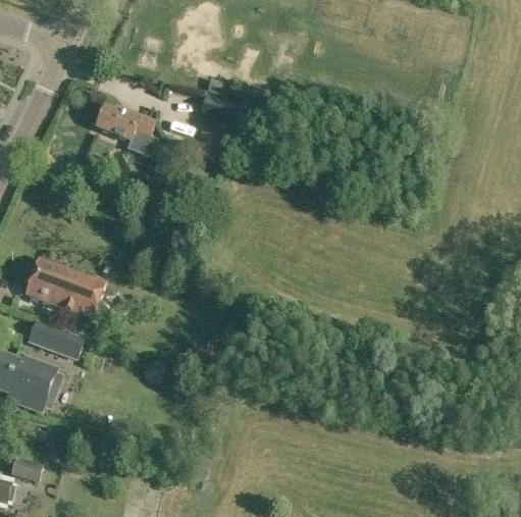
[(206,90),(227,96),(231,84),(210,78),(206,90)]
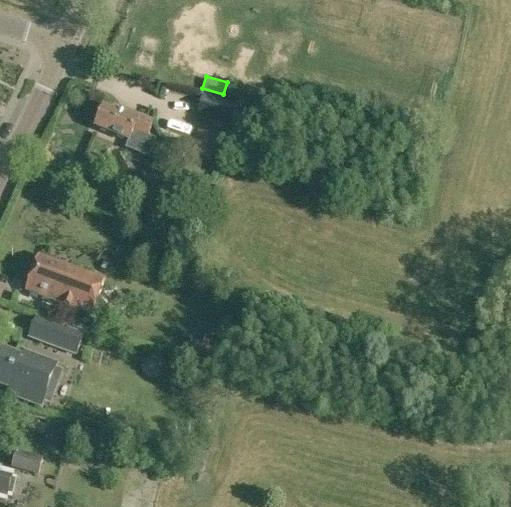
[(196,114),(232,123),(237,101),(202,91),(196,114)]
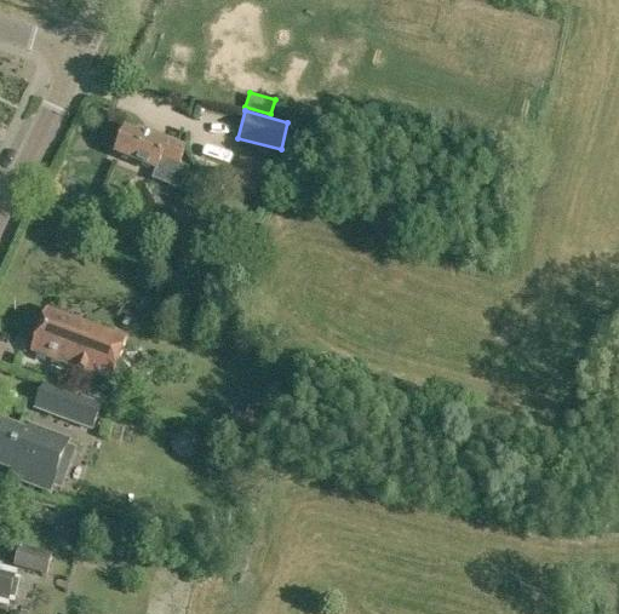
[(115,150),(155,167),(161,154),(177,161),(183,144),(139,126),(137,133),(124,128),(115,150)]
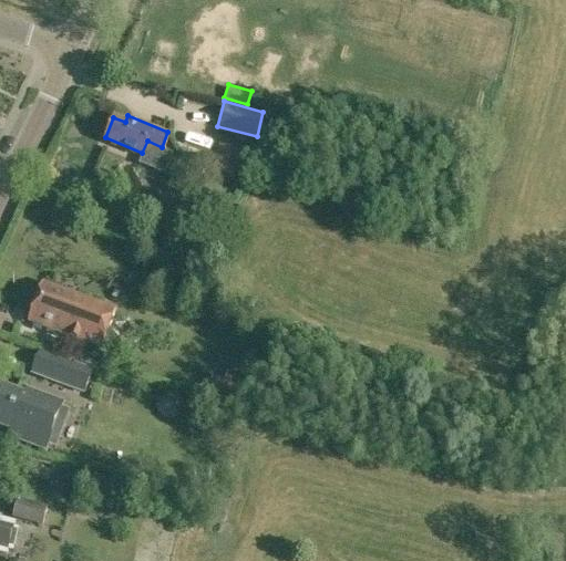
[(217,160),(235,172),(249,147),(232,137),(217,160)]
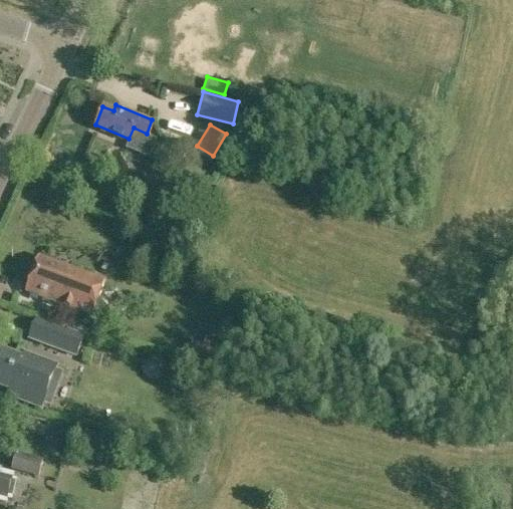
[(24,288),(79,309),(73,327),(85,332),(110,311),(97,295),(103,278),(37,253),(24,288)]
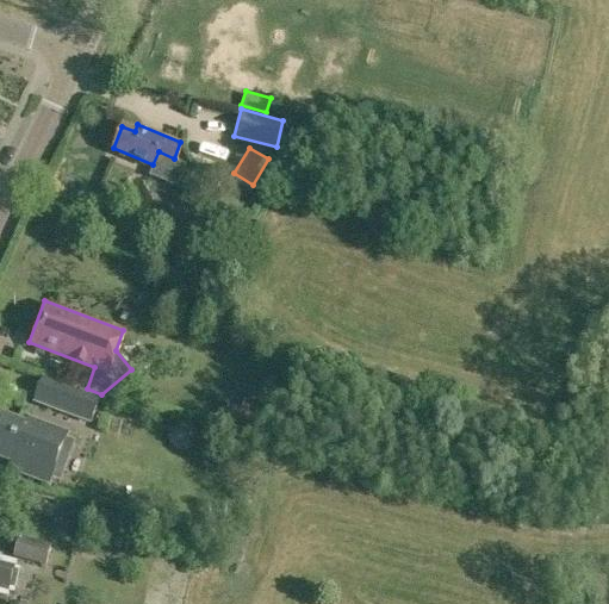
[(33,397),(89,418),(98,396),(42,374),(33,397)]
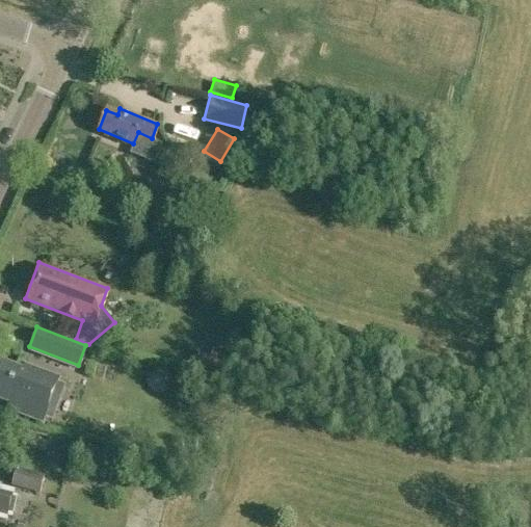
[(24,362),(22,367),(2,361),(0,366),(0,396),(11,401),(10,406),(42,418),(43,416),(53,419),(67,384),(56,380),(57,375),(24,362)]
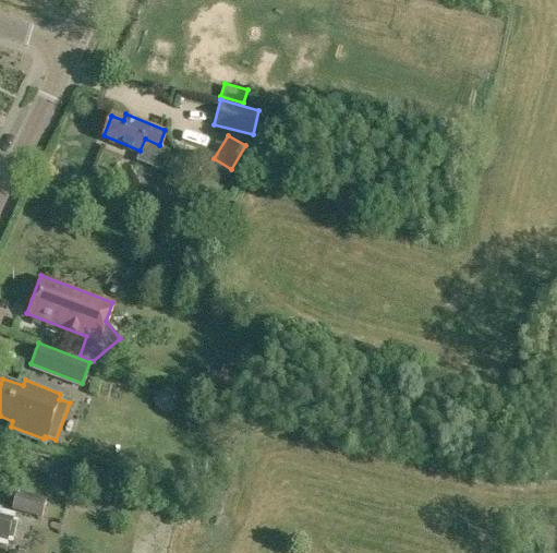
[(11,506),(40,515),(46,496),(15,488),(11,506)]
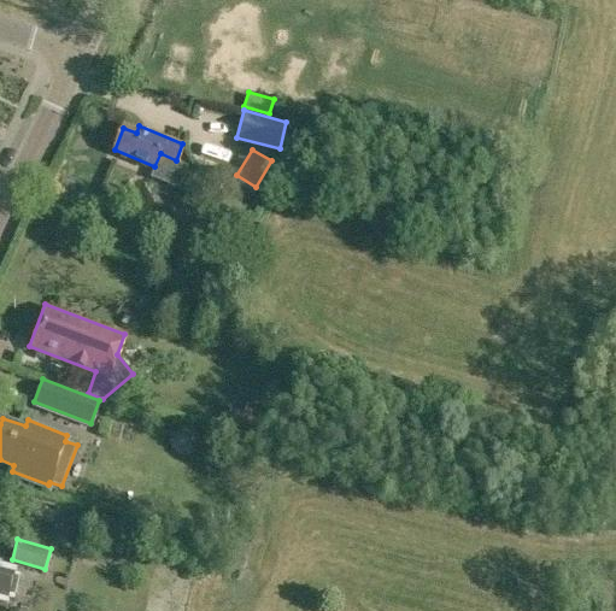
[(0,599),(1,600),(6,600),(7,597),(12,598),(18,571),(15,571),(16,565),(0,559),(0,599)]
